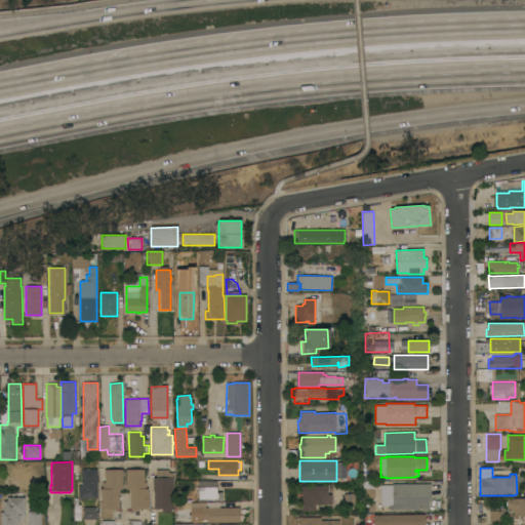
[(82,469),(97,469),(97,478),(98,478),(98,482),(97,482),(97,498),(78,497),(79,487),(79,485),(81,485),(82,469)]
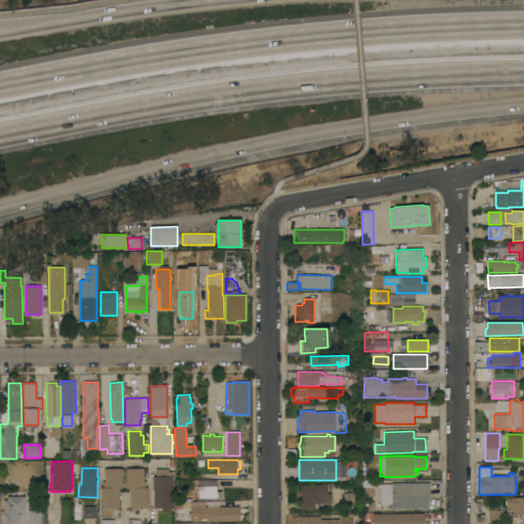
[(130,488),(126,488),(126,487),(125,487),(125,482),(126,482),(126,468),(144,469),(143,481),(146,481),(146,487),(147,487),(147,508),(130,508),(130,488)]
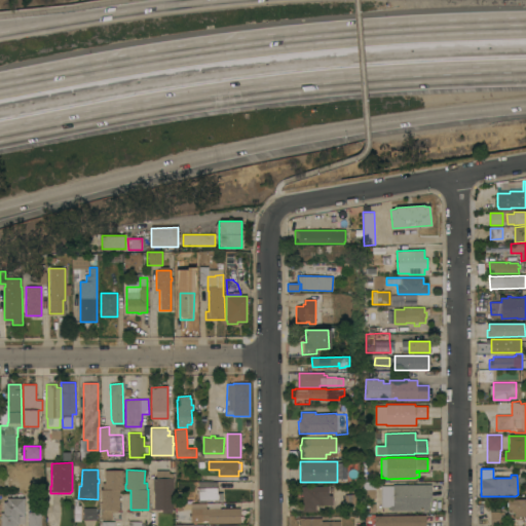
[(122,471),(122,485),(124,485),(124,489),(122,489),(122,490),(119,490),(119,510),(117,510),(117,512),(112,512),(112,519),(101,519),(101,490),(103,490),(103,483),(105,483),(105,471),(122,471)]
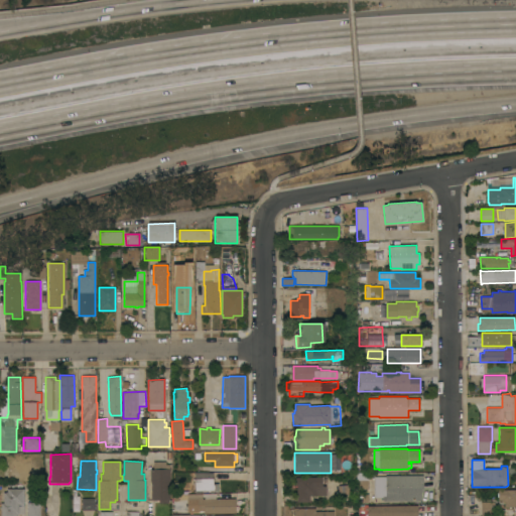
[(170,492),(169,492),(169,500),(167,500),(167,503),(159,503),(159,500),(151,500),(151,481),(150,481),(150,469),(153,469),(153,462),(165,462),(165,465),(169,465),(169,469),(170,469),(170,492)]
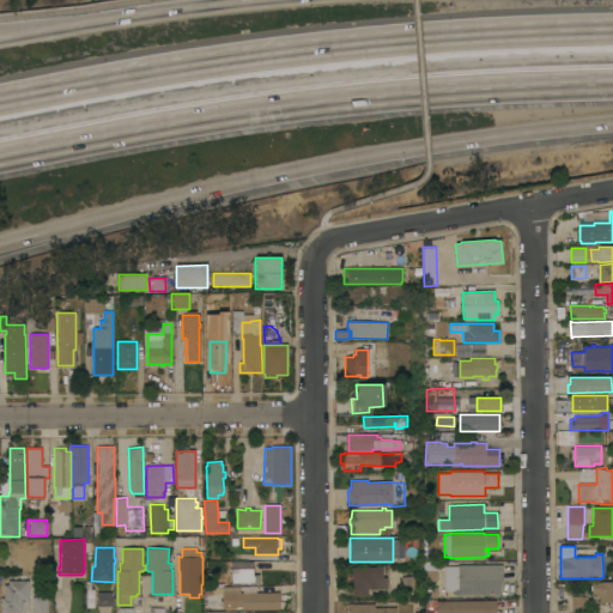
[(231,560),(254,560),(254,575),(256,575),(256,583),(231,583),(231,560)]
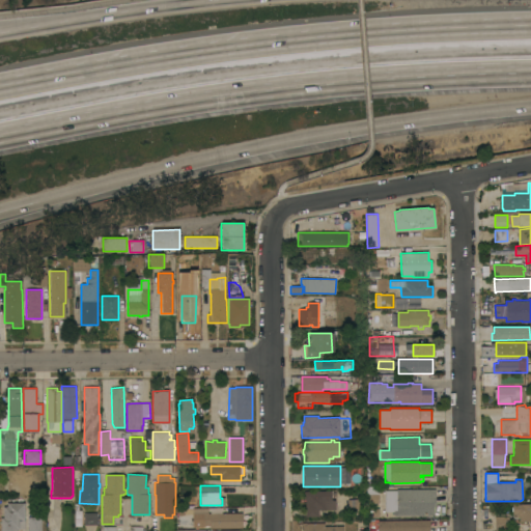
[(436,488),(436,506),(434,506),(434,514),(394,515),(394,511),(386,511),(385,491),(397,491),(397,490),(436,488)]
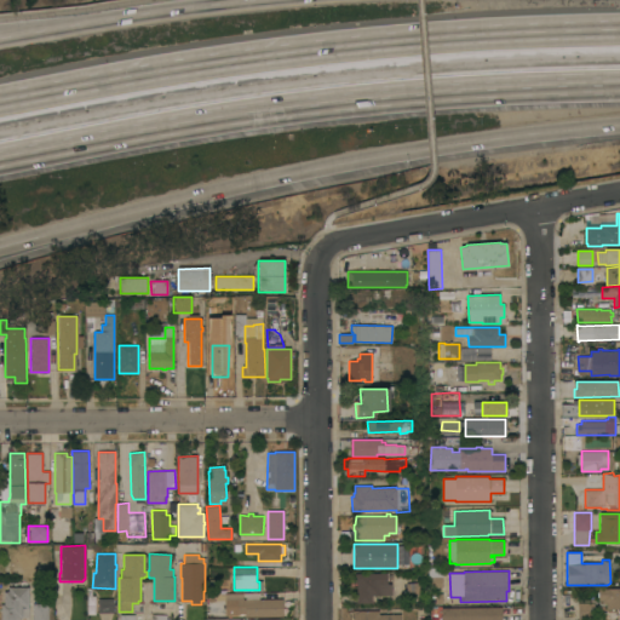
[(388,573),(388,584),(391,584),(392,595),(372,596),(372,603),(357,603),(357,583),(355,583),(355,573),(388,573)]
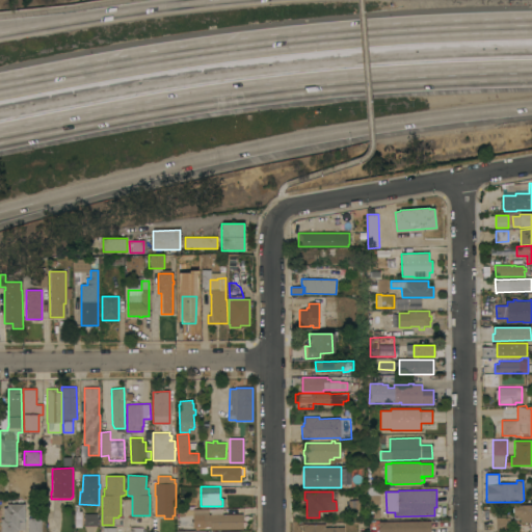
[(25,503),(25,521),(25,530),(18,530),(18,531),(1,531),(1,519),(3,519),(3,507),(7,507),(7,503),(25,503)]
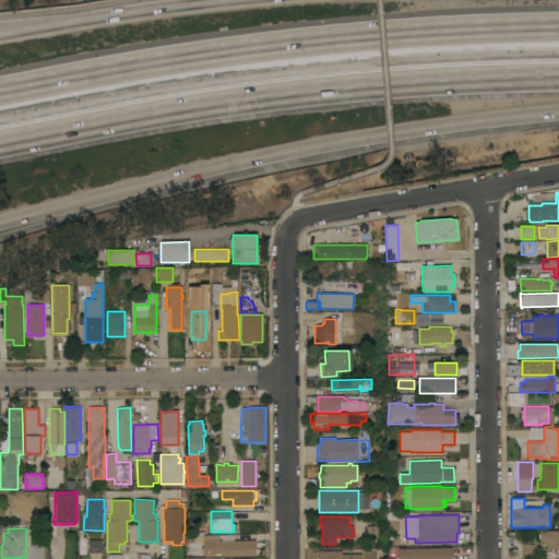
[(558,530),(558,552),(558,549),(547,549),(547,543),(543,543),(543,540),(539,542),(539,531),(558,530)]
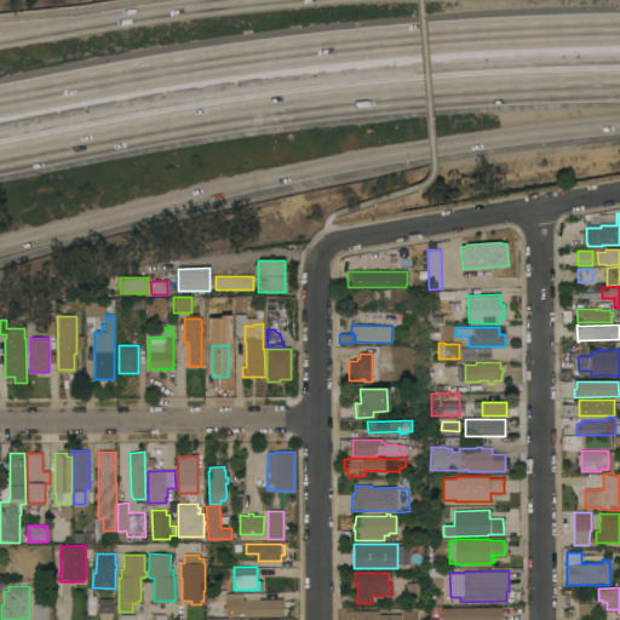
[(252,600),(252,592),(264,592),(264,600),(282,598),(283,616),(236,616),(236,615),(228,615),(228,601),(235,601),(235,600),(252,600)]
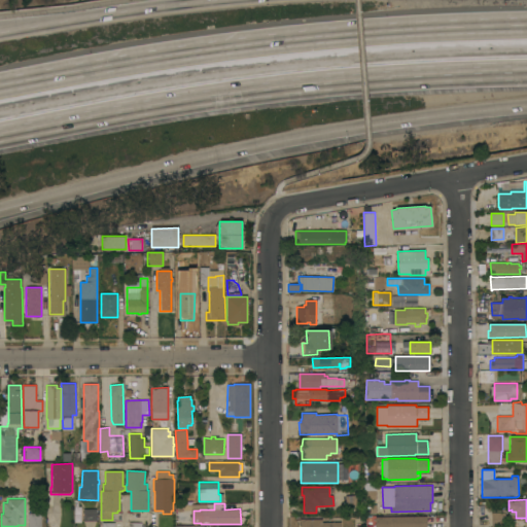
[(97,508),(97,521),(84,521),(83,508),(97,508)]
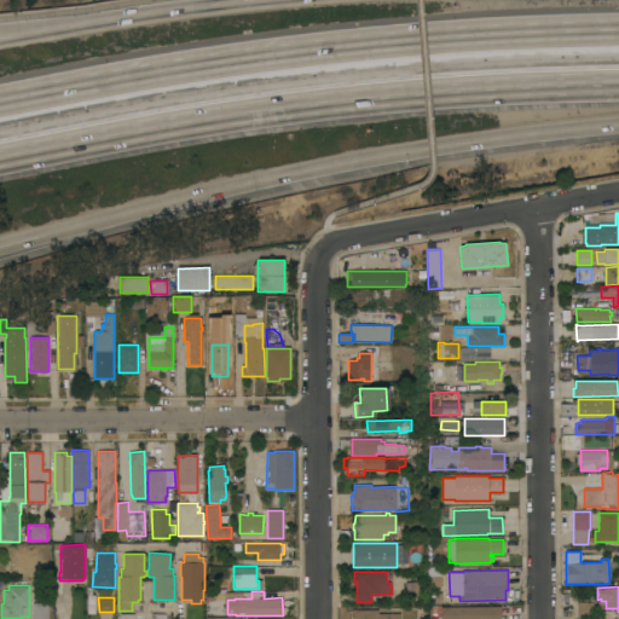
[(595,601),(595,618),(578,618),(577,602),(595,601)]
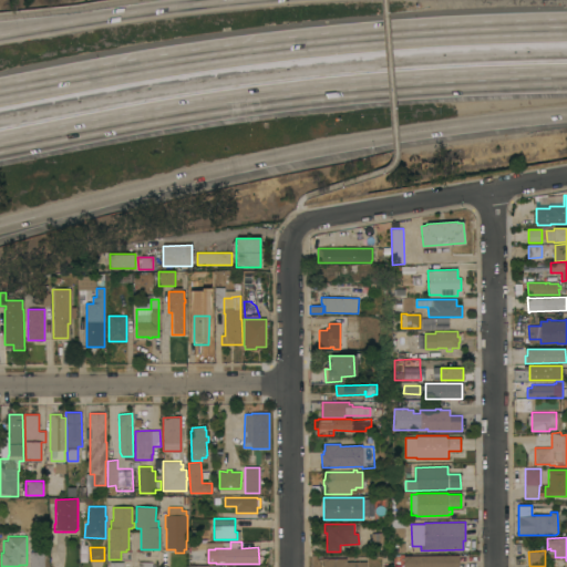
[(44,566),(30,566),(30,553),(44,553),(44,566)]
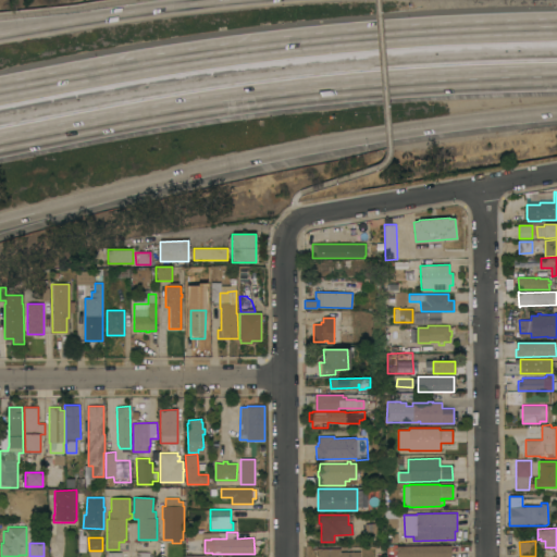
[(450,545),(450,556),(397,556),(397,546),(450,545)]
